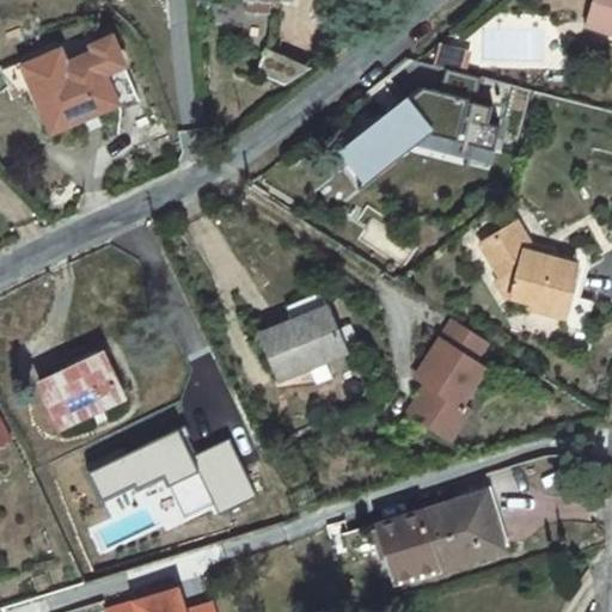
[(248,0),(248,12),(268,13),(268,5),(265,5),(265,0),(248,0)]
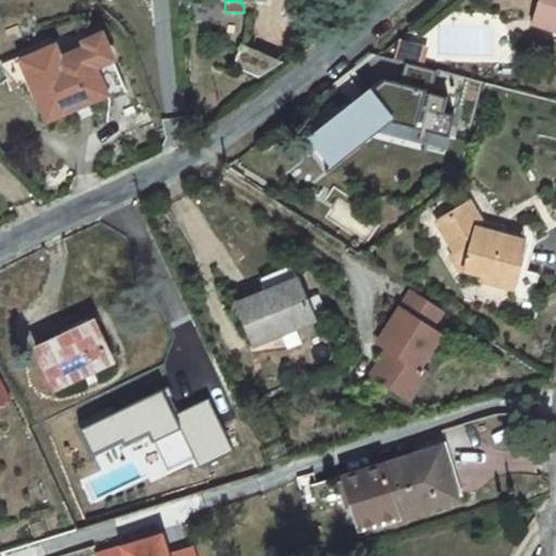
[(555,0),(540,0),(533,23),(555,29),(555,0)]
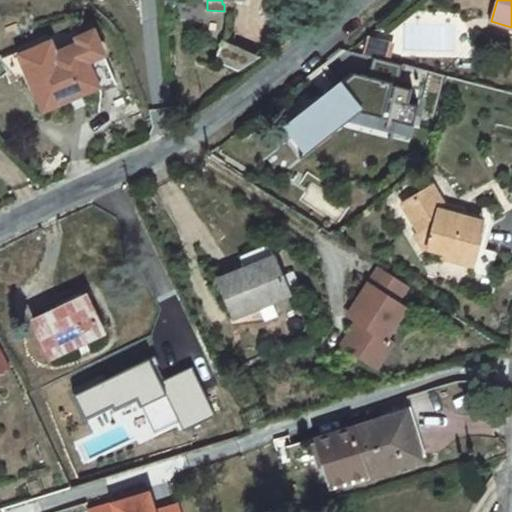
[(54,61),(28,72),(44,109),(99,85),(101,90),(117,82),(94,30),(78,37),(80,42),(69,46),(51,54),(54,61)]
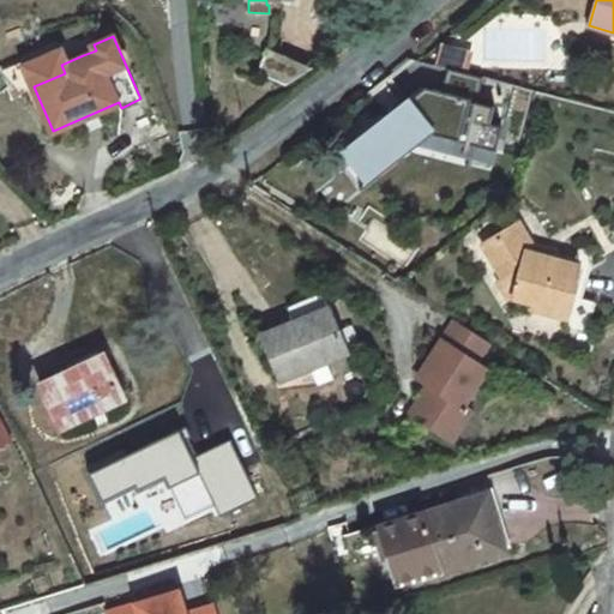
[(474,50),(446,42),(440,61),(469,70),(474,50)]
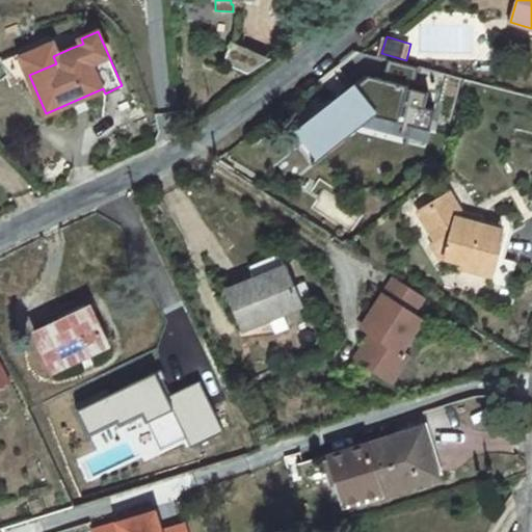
[(83,44),(81,38),(70,44),(72,48),(83,44)]
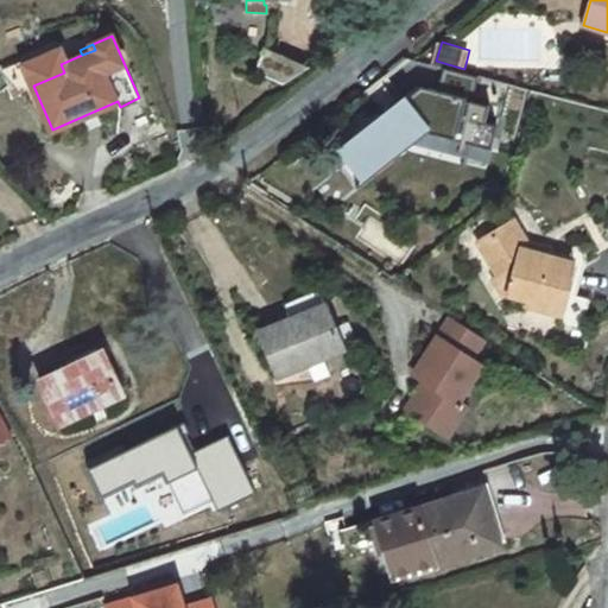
[(264,54),(255,73),(284,86),(305,71),(264,54)]
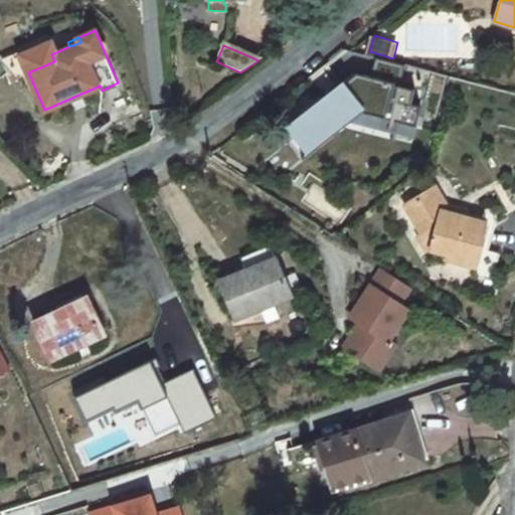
[(317,148),(355,118),(350,115),(356,110),(418,125),(423,105),(413,103),(417,89),(402,84),(407,64),(378,56),(373,75),(359,71),(310,111),(309,109),(290,124),(299,135),(304,131),(317,148)]
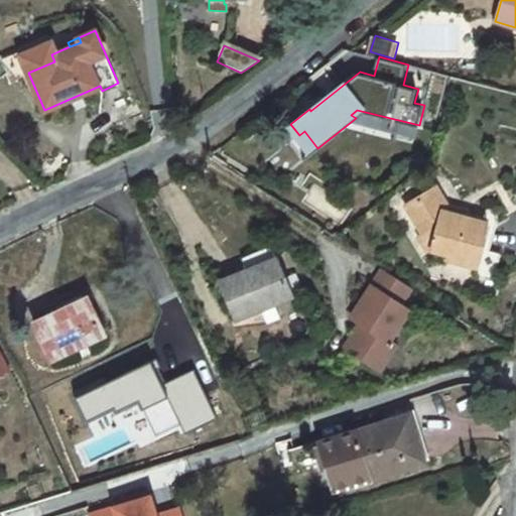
[(464,218),(466,212),(446,207),(434,187),(429,190),(442,212),(464,218)]
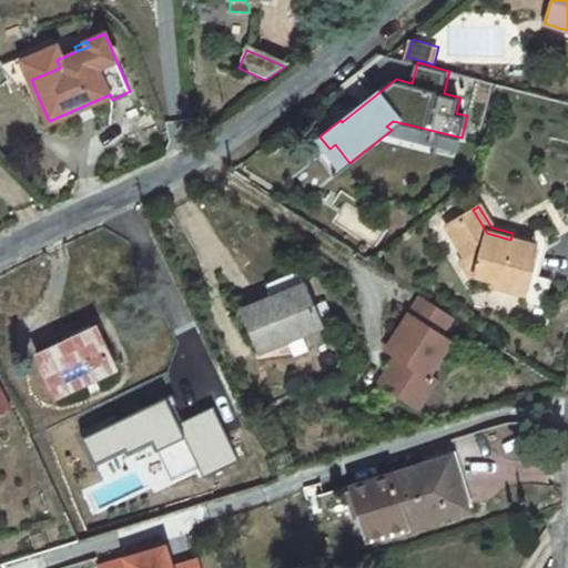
[(467,259),(479,262),(476,274),(496,280),(495,284),(525,292),(523,300),(544,305),(550,279),(529,273),(531,265),(528,265),(534,245),(510,240),(487,233),(473,210),(446,225),(467,259)]
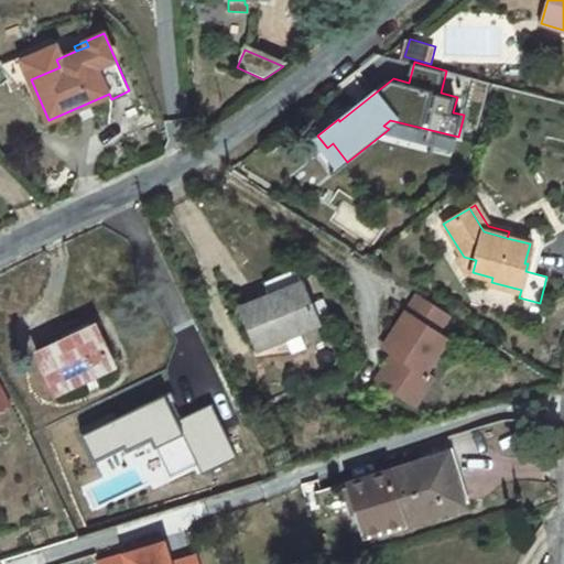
[(507,238),(530,243),(532,237),(509,231),(507,238)]
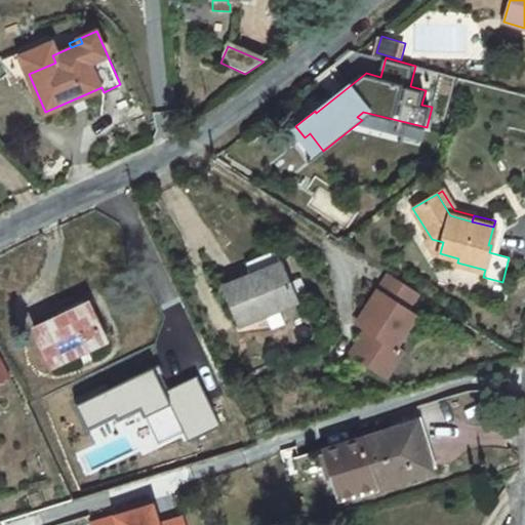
[(443,242),(432,239),(428,242),(435,255),(440,253),(443,242)]
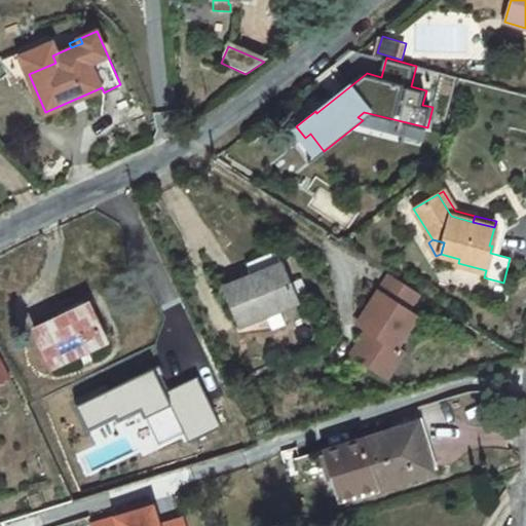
[(225,287),(240,325),(267,313),(273,329),(286,324),(278,308),(297,301),(282,263),(225,287)]
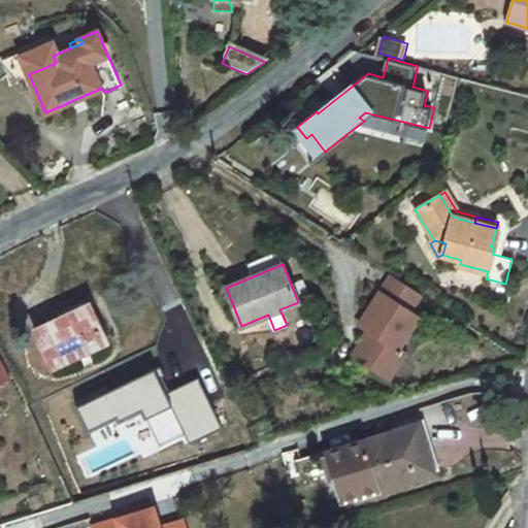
[(398,349),(419,317),(408,310),(420,294),(391,274),(390,274),(358,324),(368,330),(352,355),(388,377),(404,353),(398,349)]
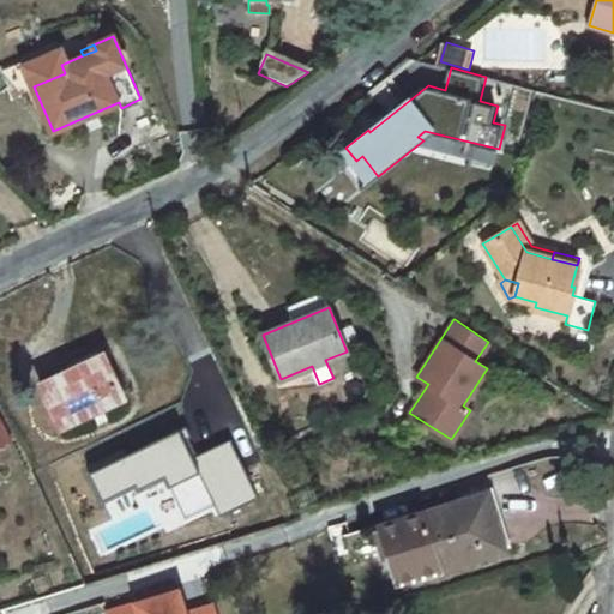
[(40,385),(60,428),(125,397),(103,354),(40,385)]
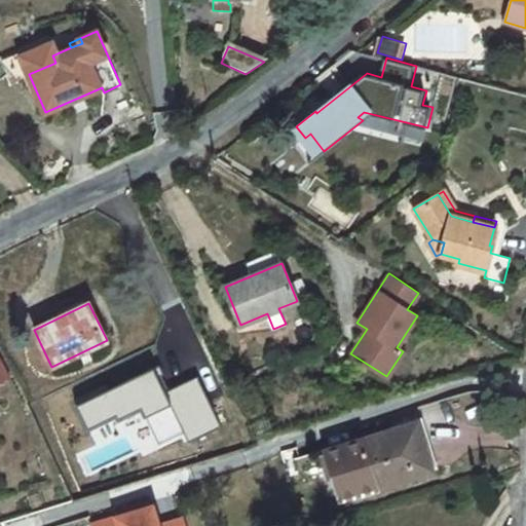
[(331,449),(345,497),(428,471),(415,429),(390,438),(388,431),(331,449)]
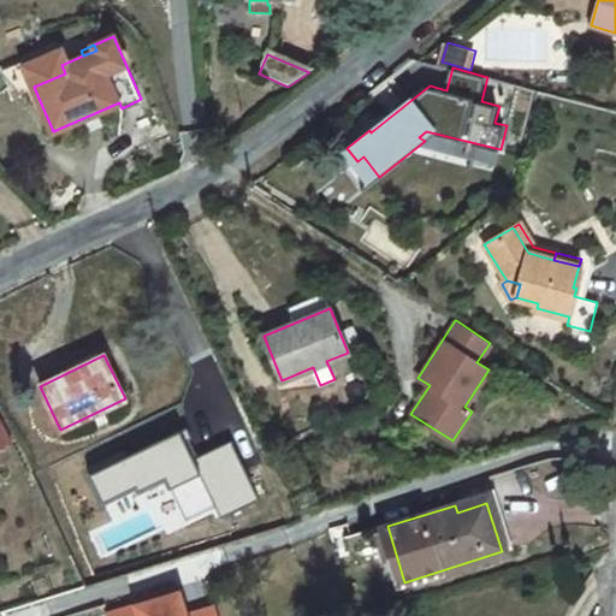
[(218,615),(218,611),(199,615),(187,615),(179,591),(147,599),(149,605),(112,615),(218,615)]
